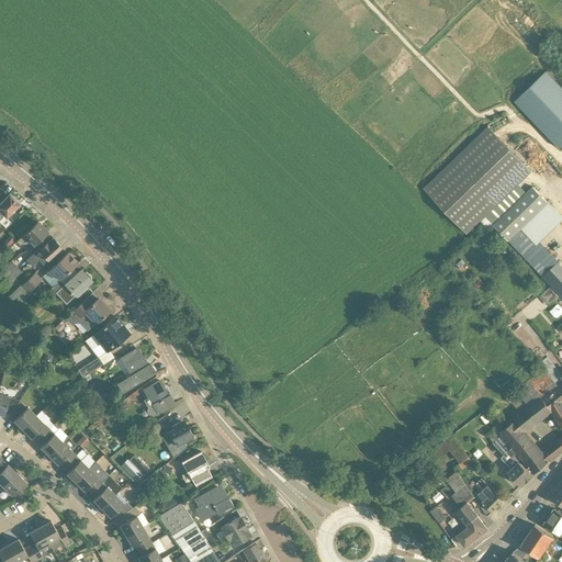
[(525,92),(561,133),(561,67),(558,63),(525,92)]
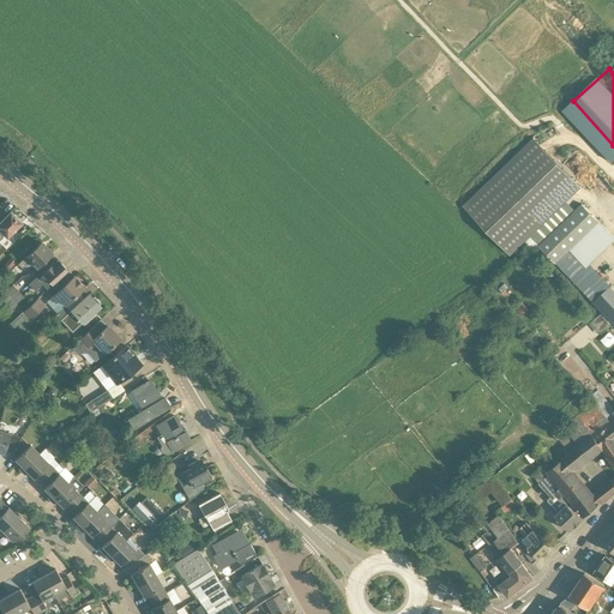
[(533,137),(462,205),(510,256),(581,187),(533,137)]
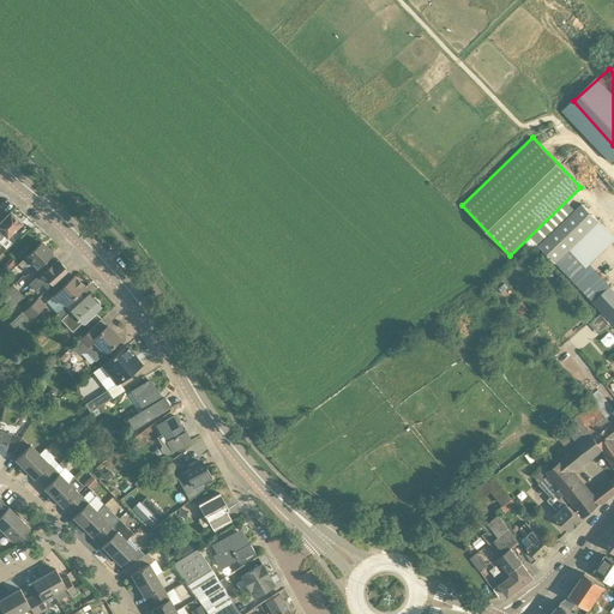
[(569,205),(533,240),(555,263),(599,222),(582,204),(575,211),(569,205)]
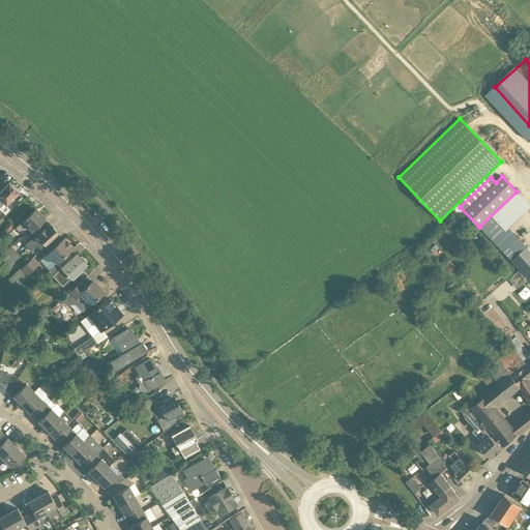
[(0,221),(5,215),(0,210),(19,193),(8,183),(0,190),(0,221)]
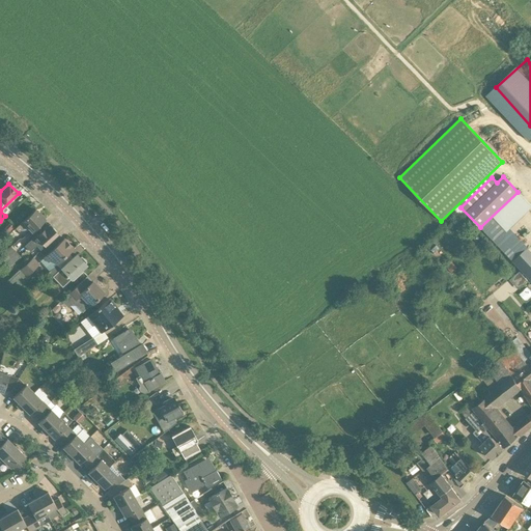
[(32,232),(46,220),(34,210),(15,228),(18,232),(22,229),(26,226),(32,232)]
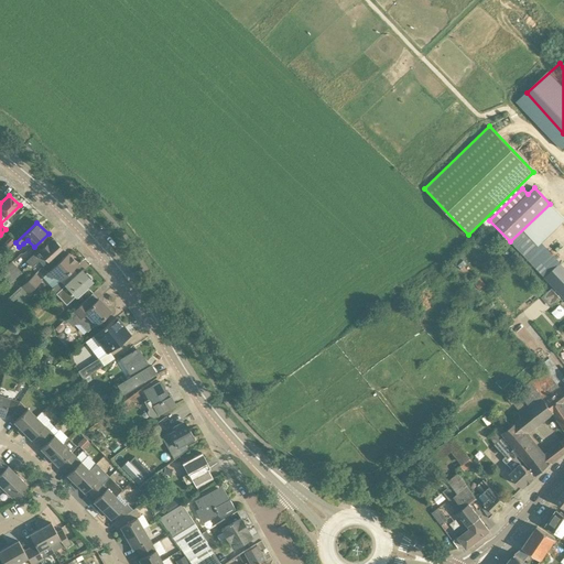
[(43,267),(62,249),(52,237),(25,261),(31,268),(38,261),(43,267)]
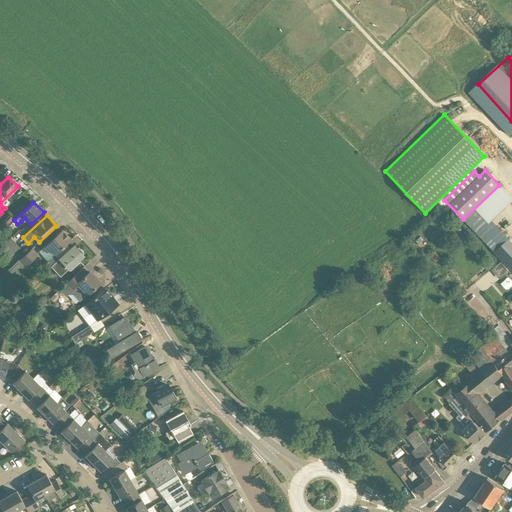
[(54,255),(71,240),(62,230),(42,248),(46,253),(50,250),(54,255)]
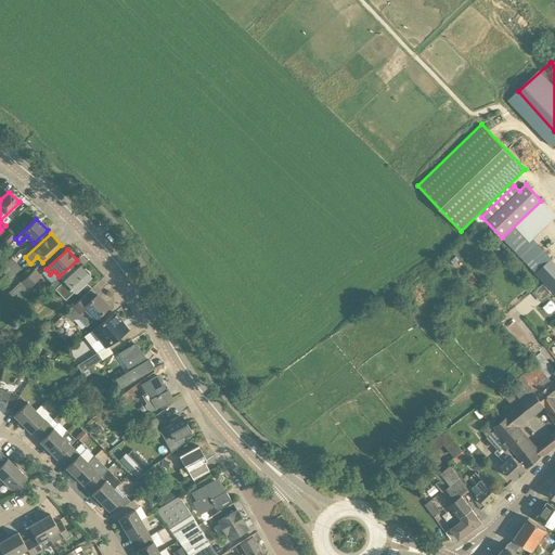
[(0,269),(4,274),(16,263),(11,258),(0,267),(0,269)]
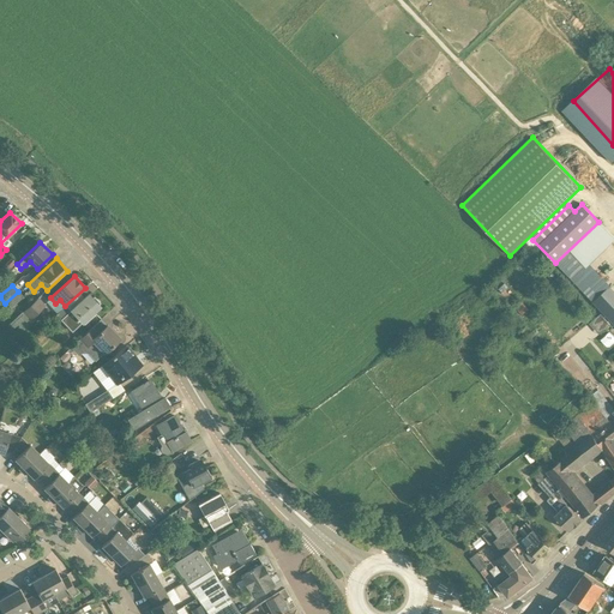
[(18,292),(5,304),(11,309),(24,298),(18,292)]
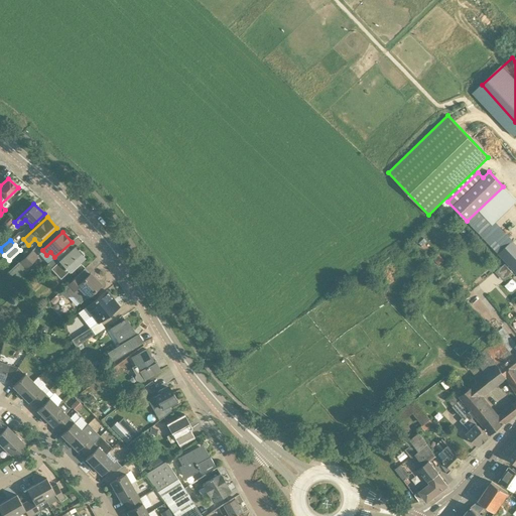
[(78,251),(75,248),(58,262),(54,257),(45,266),(50,271),(51,269),(60,279),(69,272),(69,273),(85,259),(83,257),(84,255),(79,250),(78,251)]
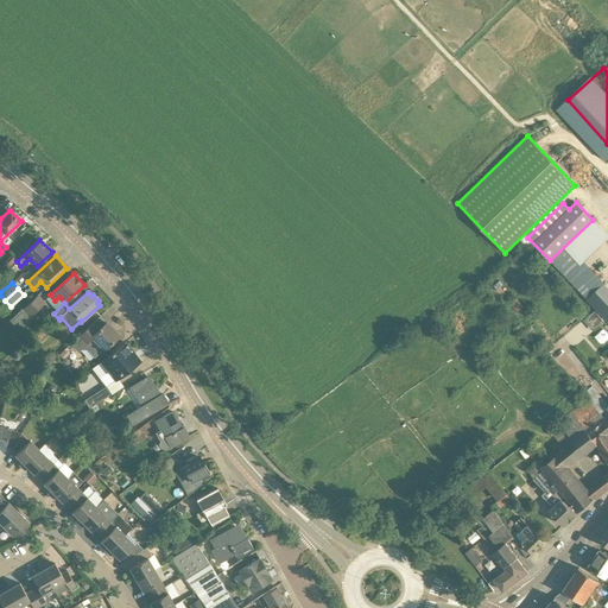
[(30,317),(45,303),(38,296),(23,309),(30,317)]
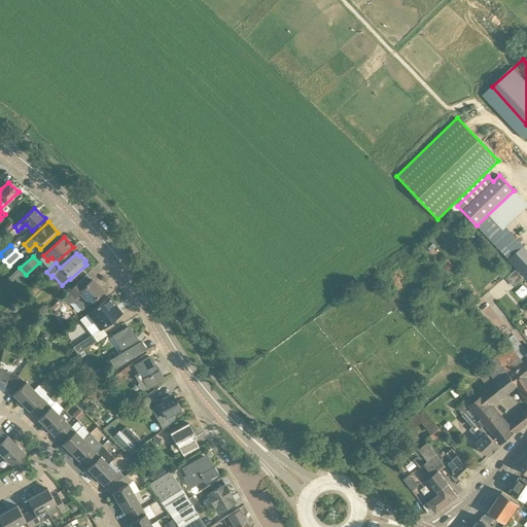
[(103,291),(92,280),(83,287),(78,282),(68,291),(61,299),(58,302),(60,304),(63,301),(68,306),(70,304),(75,304),(81,310),(90,303),(95,299),(103,291)]
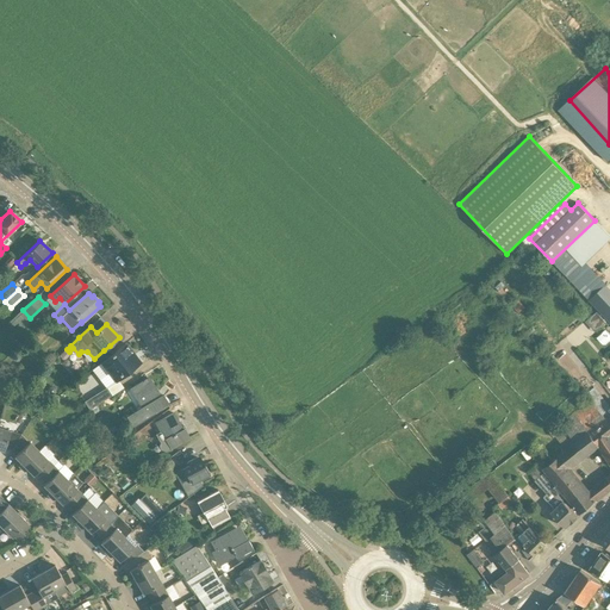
[(547,354),(555,348),(548,338),(540,346),(547,354)]
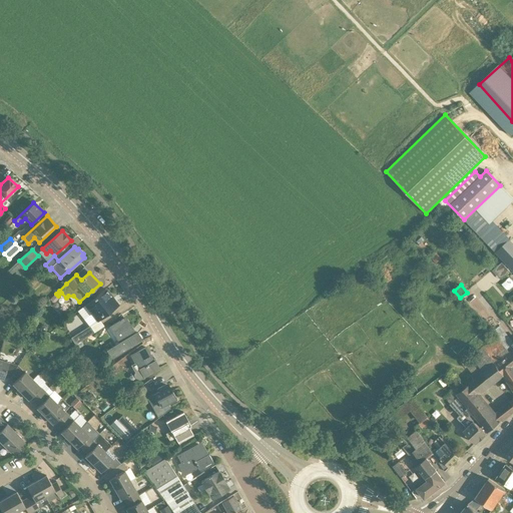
[(97,322),(118,306),(105,289),(84,305),(97,322)]
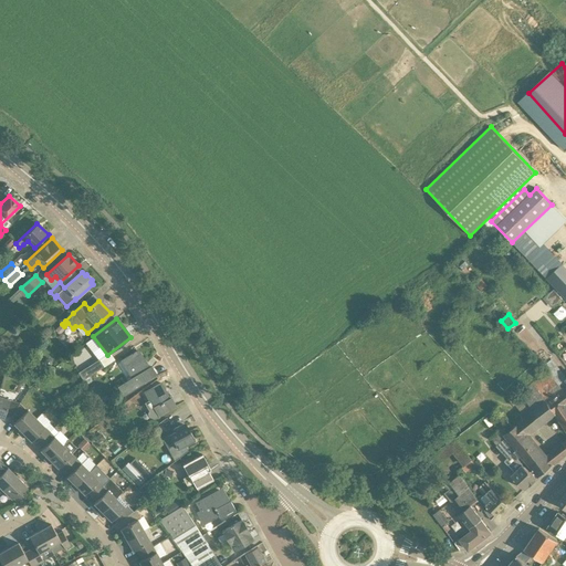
[(148,368),(138,352),(121,362),(121,363),(116,366),(126,381),(116,387),(123,397),(156,377),(150,367),(148,368)]
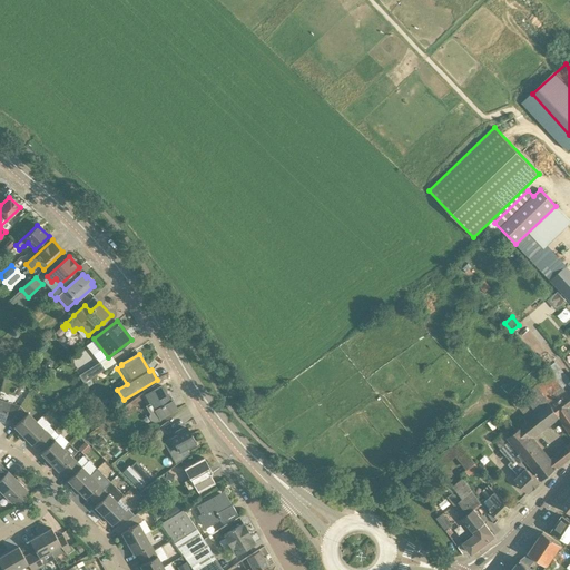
[(84,384),(90,380),(89,380),(104,371),(99,363),(78,375),(84,384)]
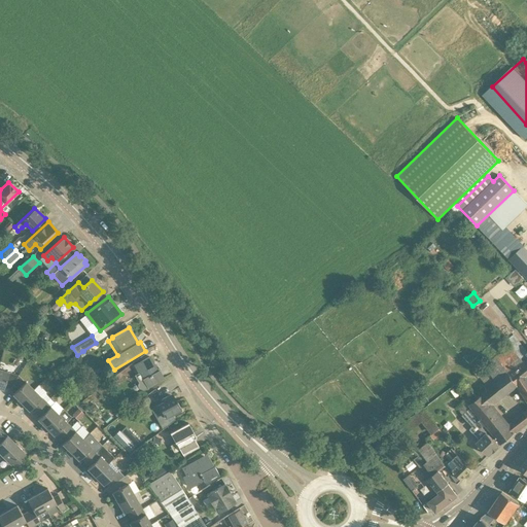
[(526,352),(526,353),(514,336),(506,341),(510,346),(523,362),(524,362),(507,375),(517,387),(526,401),(526,352)]
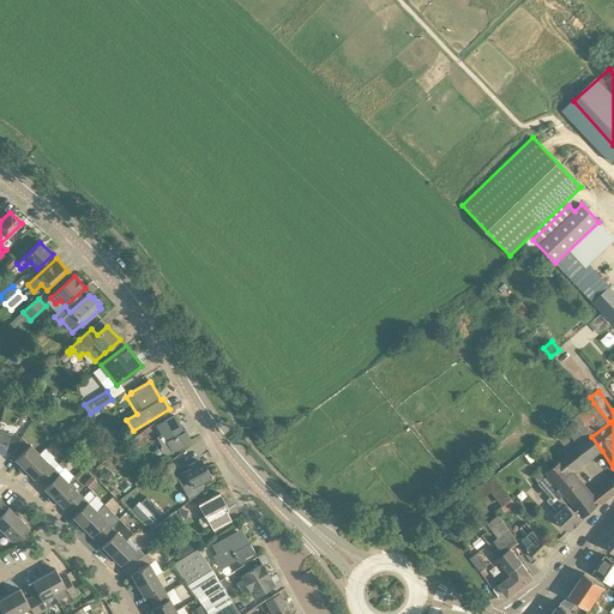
[(543,474),(555,487),(575,471),(601,452),(602,451),(591,437),(611,422),(609,422),(594,403),(563,427),(560,422),(549,431),(557,441),(567,433),(575,443),(566,449),(564,451),(566,455),(560,459),(561,461),(555,464),(551,458),(552,457),(540,441),(530,449),(542,465),(541,467),(546,473),(543,474)]
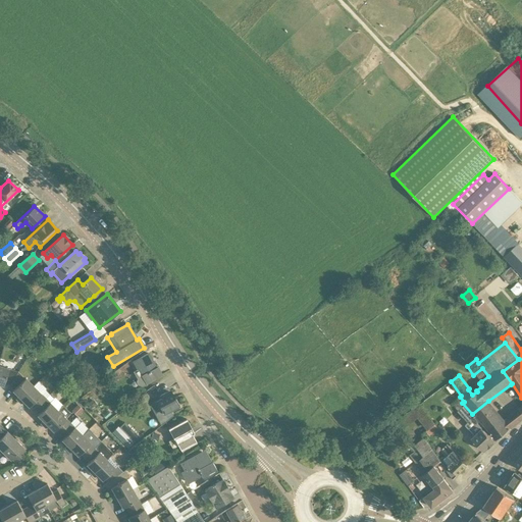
[(156,368),(148,353),(132,362),(137,370),(134,372),(138,379),(137,380),(137,382),(137,384),(139,385),(140,385),(141,385),(142,386),(146,383),(161,375),(157,367),(156,368)]
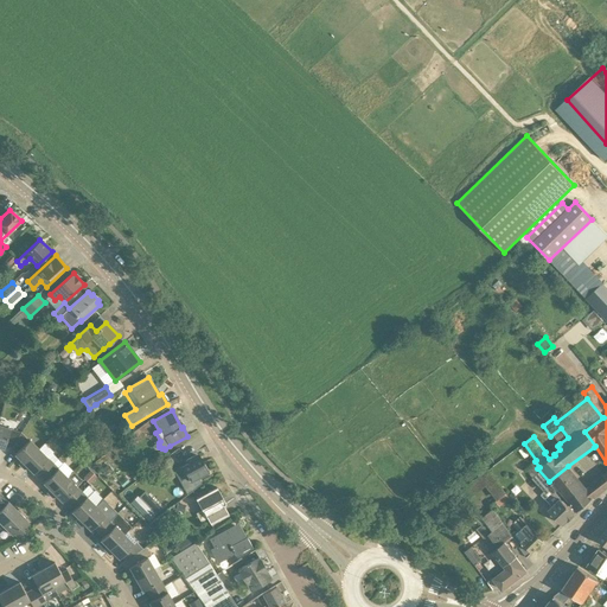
[(12,448),(21,433),(0,426),(0,447),(4,448),(5,446),(12,448)]
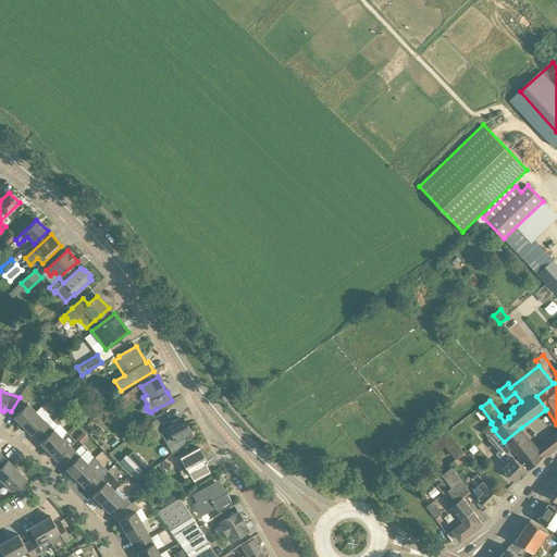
[(20,429),(36,412),(27,404),(26,404),(20,397),(11,411),(15,416),(13,417),(20,423),(16,425),(20,429)]
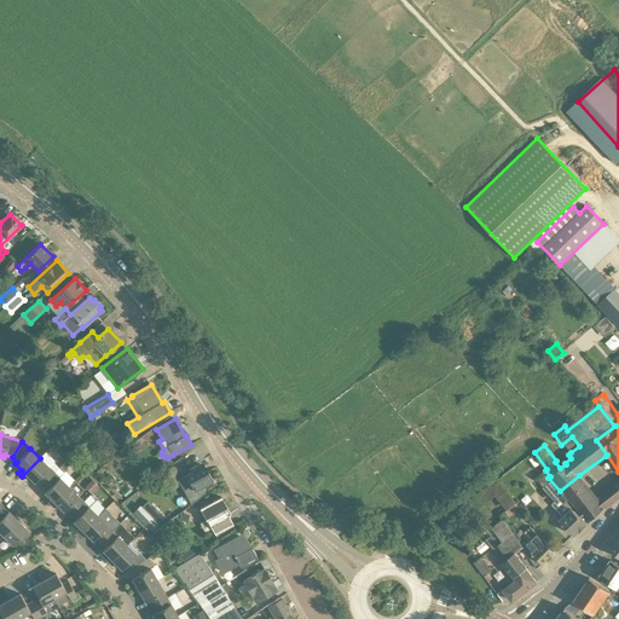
[(41,485),(55,473),(40,458),(22,476),(24,479),(28,476),(34,482),(36,480),(41,485)]
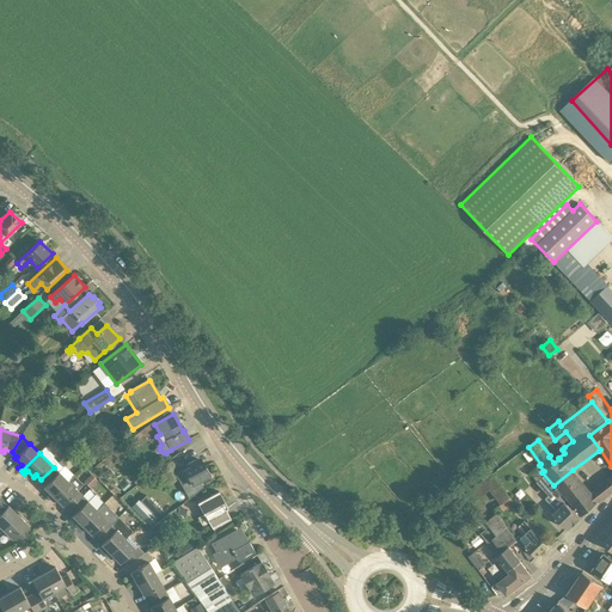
[(196,464),(194,460),(185,465),(187,467),(182,470),(191,488),(210,477),(201,460),(196,464)]
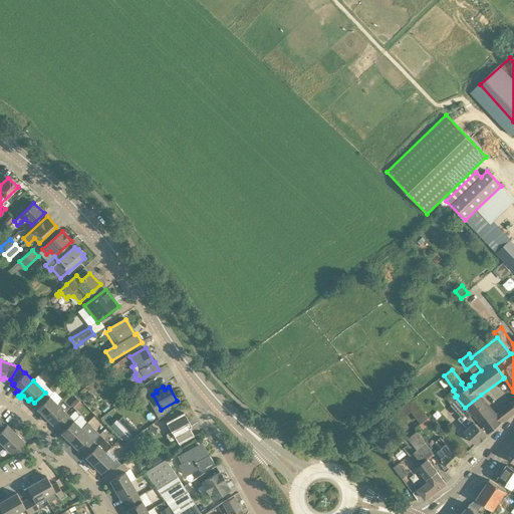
[(474,423),(476,422),(471,416),(465,408),(455,397),(457,396),(453,391),(453,392),(449,395),(455,402),(450,406),(460,417),(458,419),(467,430),(464,432),(475,445),(486,436),(474,423)]
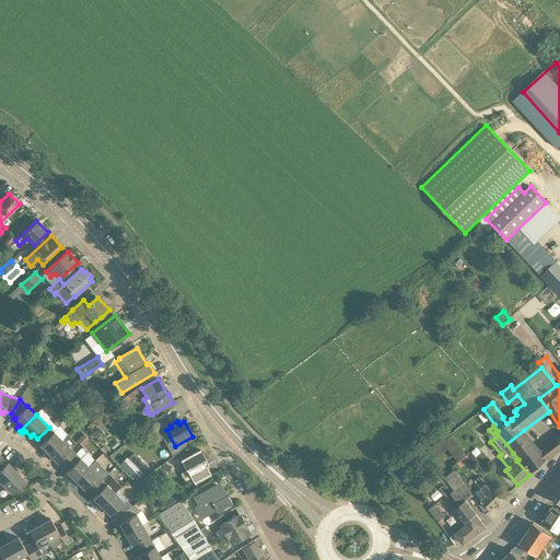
[(46,457),(62,441),(49,428),(37,439),(42,443),(39,445),(46,452),(43,454),(46,457)]
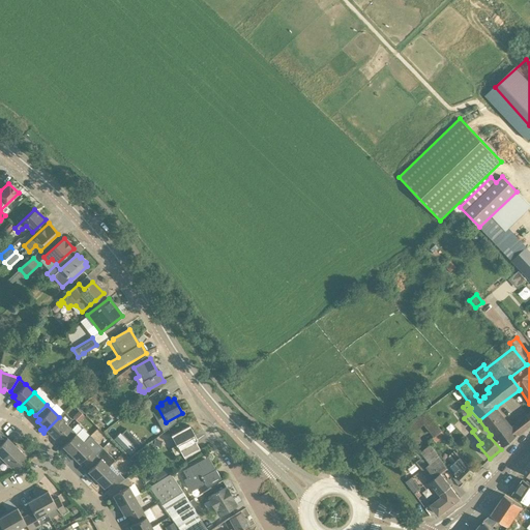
[(95,407),(89,411),(93,417),(99,412),(95,407)]
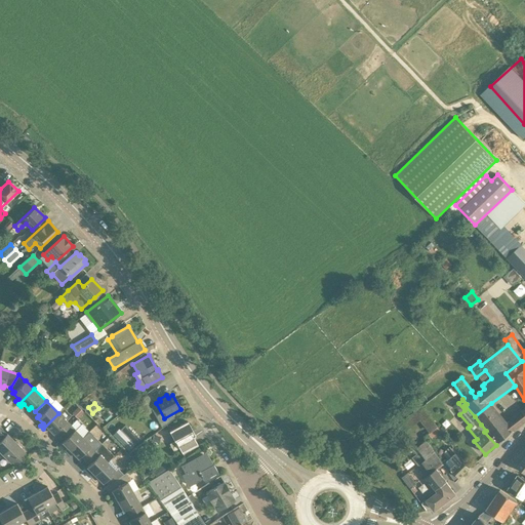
[(488,429),(499,442),(513,432),(513,431),(507,421),(491,403),(475,416),(481,425),(486,431),(488,429)]
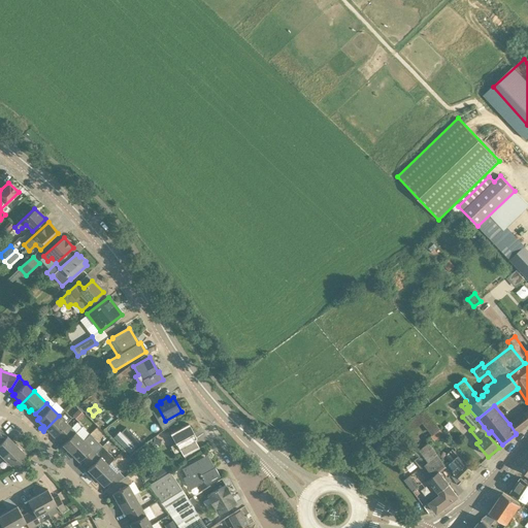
[(78,409),(72,416),(77,421),(84,415),(78,409)]
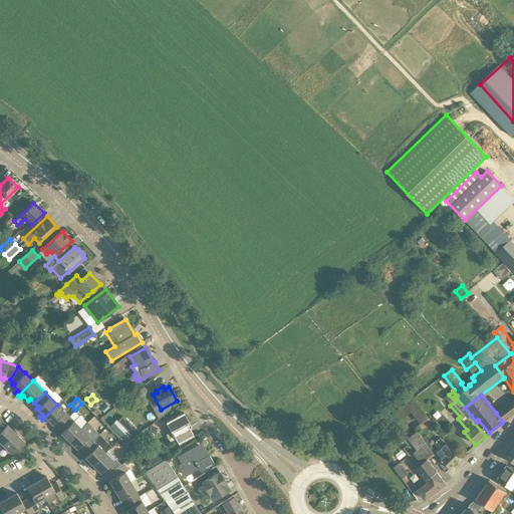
[(420,425),(428,418),(413,399),(387,419),(393,426),(411,413),(420,425)]
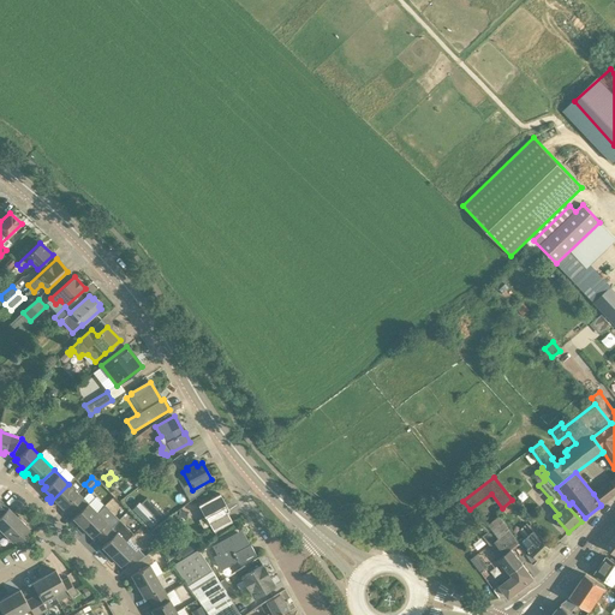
[(614,477),(593,494),(601,505),(614,493),(614,477)]
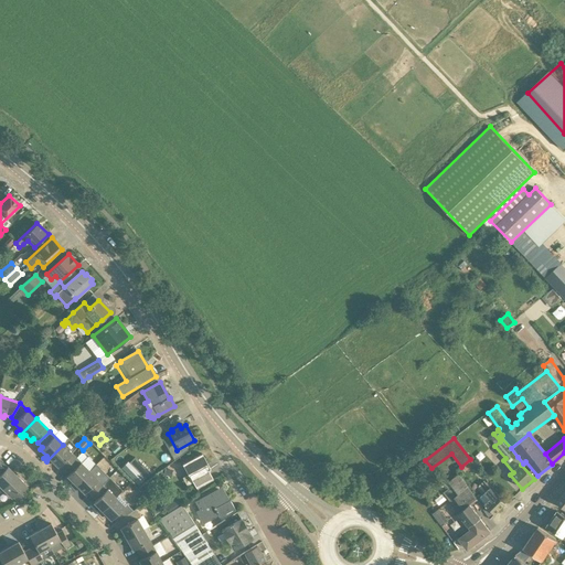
[(64,469),(76,458),(71,452),(76,447),(68,439),(63,445),(46,461),(49,464),(52,461),(57,467),(60,465),(64,469)]
